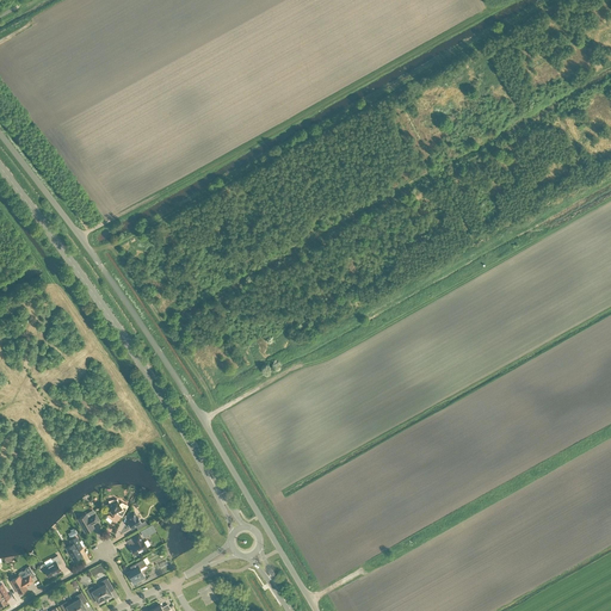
[(117,499),(109,500),(109,503),(106,505),(107,506),(107,507),(111,512),(112,514),(116,512),(122,516),(128,505),(122,503),(119,504),(118,501),(117,499)]
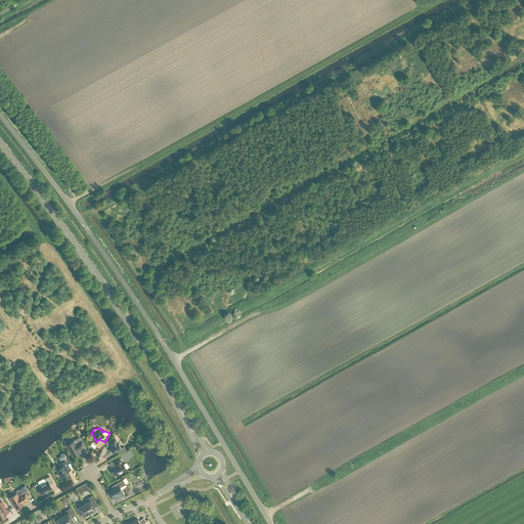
[(115,438),(110,441),(112,445),(108,447),(113,453),(121,448),(118,442),(117,442),(115,438)]
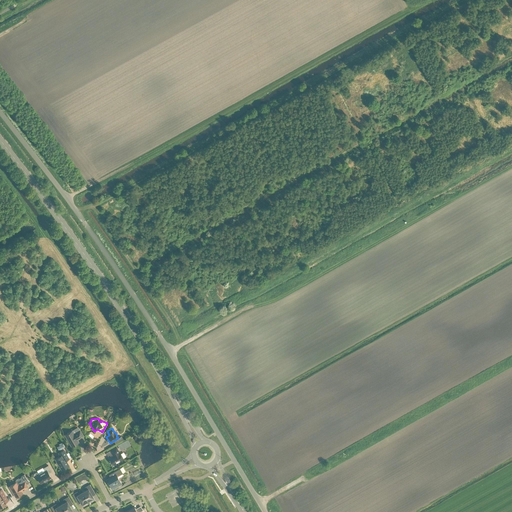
[(74,433),(72,431),(65,435),(71,446),(78,442),(77,439),(83,436),(80,430),(74,433)]
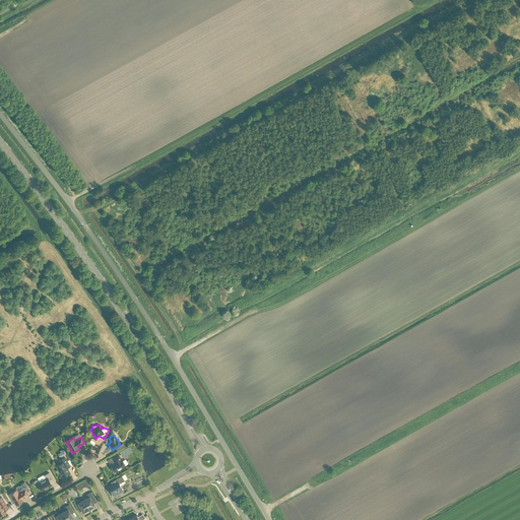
[(132,446),(120,450),(123,456),(134,451),(132,446)]
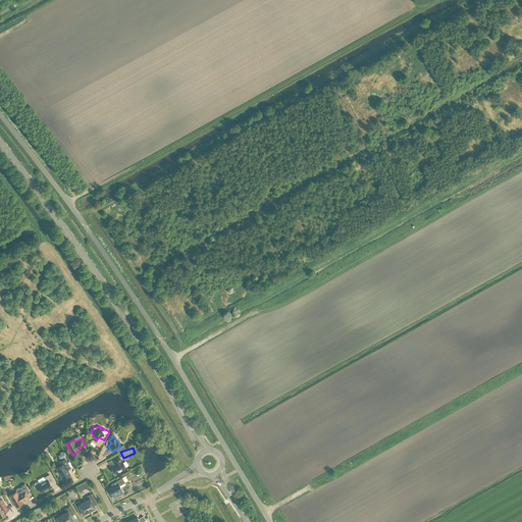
[(114,474),(125,467),(121,460),(118,455),(112,459),(113,463),(114,463),(114,465),(110,467),(114,474)]
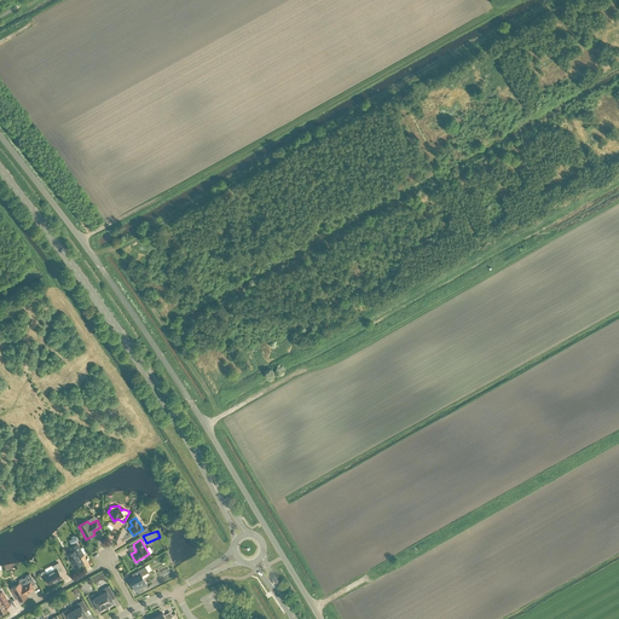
[(71,562),(73,566),(81,560),(79,556),(79,554),(82,553),(77,544),(71,547),(73,549),(70,550),(70,551),(70,553),(67,555),(69,557),(68,559),(68,560),(69,562),(70,562),(71,562)]
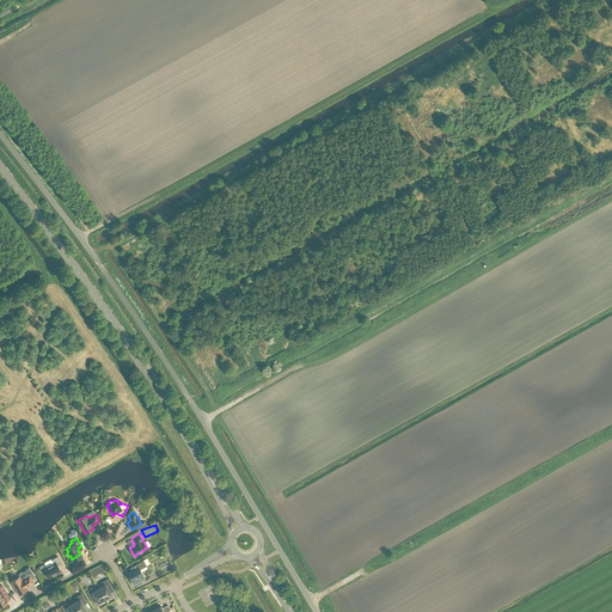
[(61,570),(57,565),(61,563),(57,556),(51,560),(54,563),(47,567),(46,565),(43,564),(41,565),(40,569),(41,571),(44,573),(46,571),(48,577),(53,575),(61,570)]
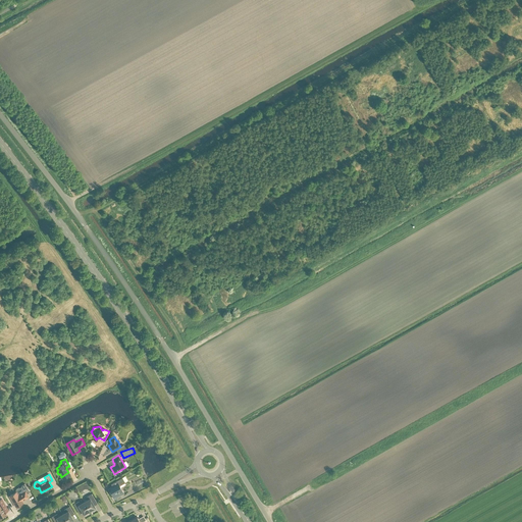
[(119,485),(125,482),(122,477),(116,481),(117,483),(108,488),(114,499),(120,494),(120,496),(123,493),(123,492),(119,485)]
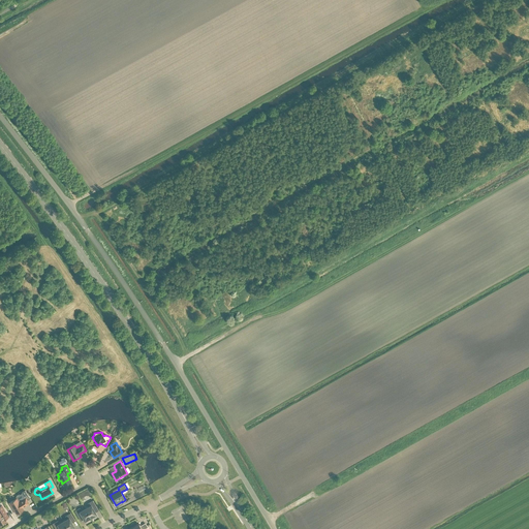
[(25,498),(19,501),(17,498),(9,502),(16,514),(23,509),(22,507),(29,503),(27,500),(30,498),(25,490),(22,492),(25,498)]
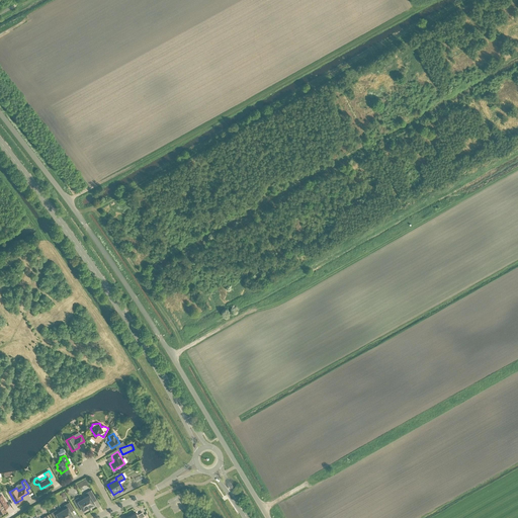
[(91,498),(94,496),(91,490),(85,493),(87,495),(83,498),(89,507),(92,505),(94,503),(91,498)]
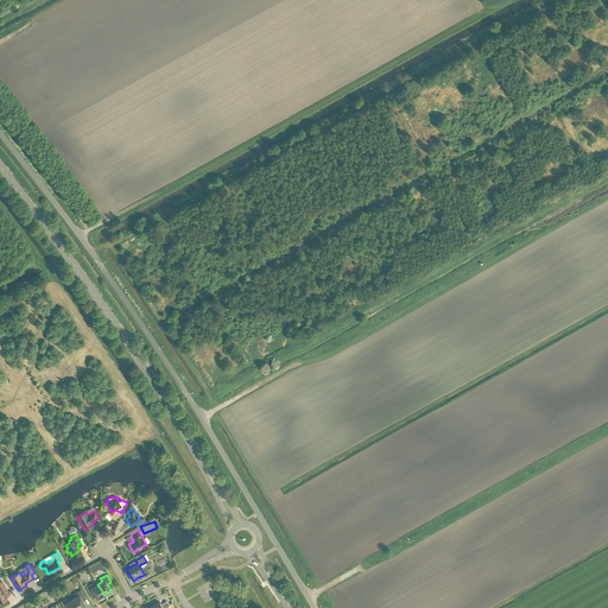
[(105,595),(97,584),(93,587),(92,583),(86,587),(90,595),(94,593),(96,599),(100,596),(100,597),(105,595)]
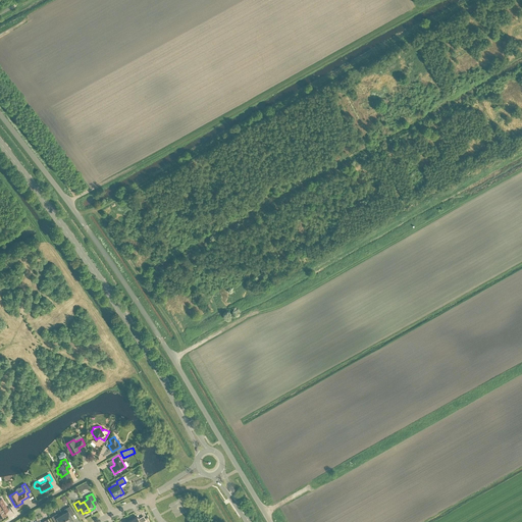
[(66,512),(62,514),(66,521),(70,521),(71,521),(70,521),(73,519),(70,514),(73,513),(69,506),(64,509),(66,512)]
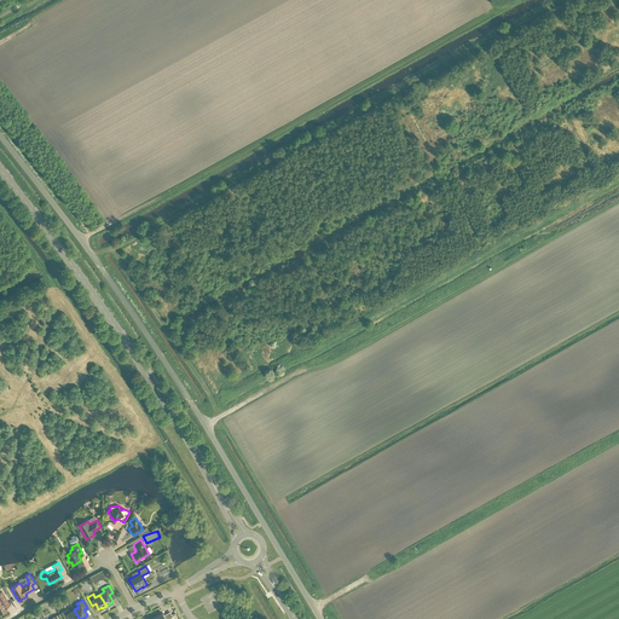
[(79,618),(74,609),(69,612),(68,608),(61,613),(64,618),(67,618),(69,618),(79,618)]
